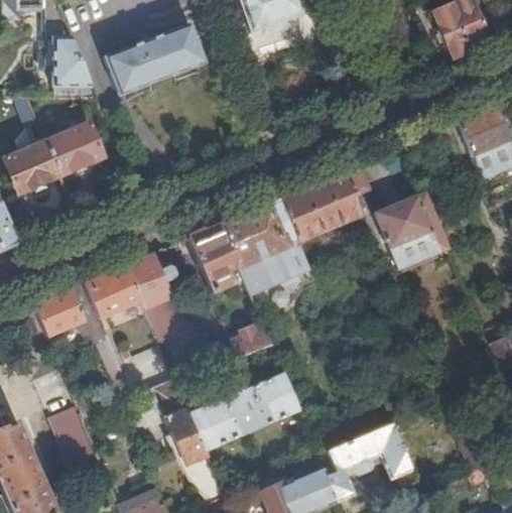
[(2,0),(2,16),(23,17),(24,8),(51,9),(49,50),(46,50),(42,54),(41,65),(44,69),(53,68),(52,86),(55,85),(54,97),(95,98),(82,63),(55,0),(2,0)]
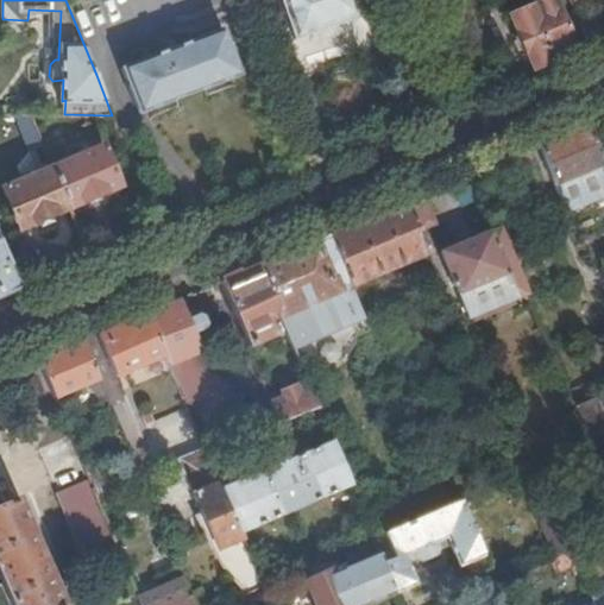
[(283,0),(296,38),(359,17),(353,0),(283,0)]
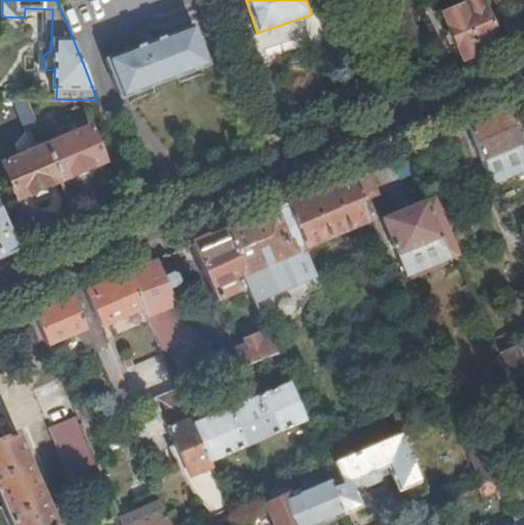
[(465,60),(506,42),(487,0),(478,0),(446,13),(465,60)]
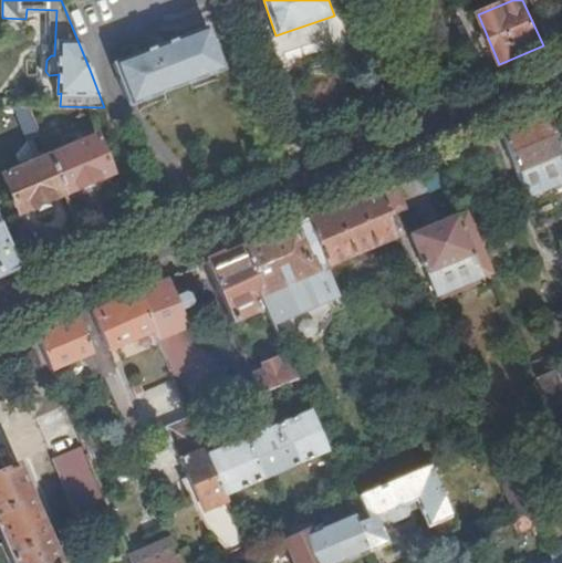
[(222,63),(247,52),(233,17),(209,27),(222,63)]
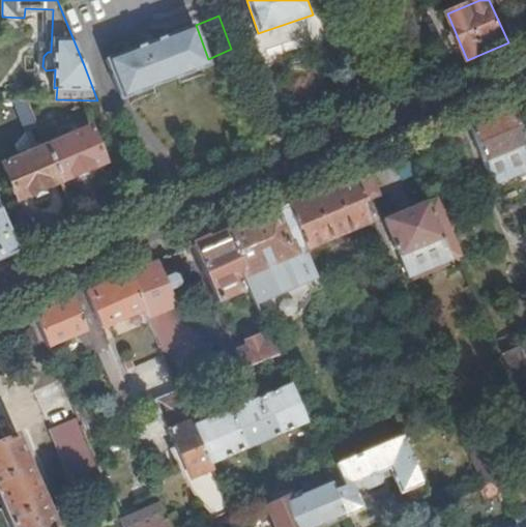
[(196,25),(109,56),(124,98),(210,66),(208,59),(196,25)]
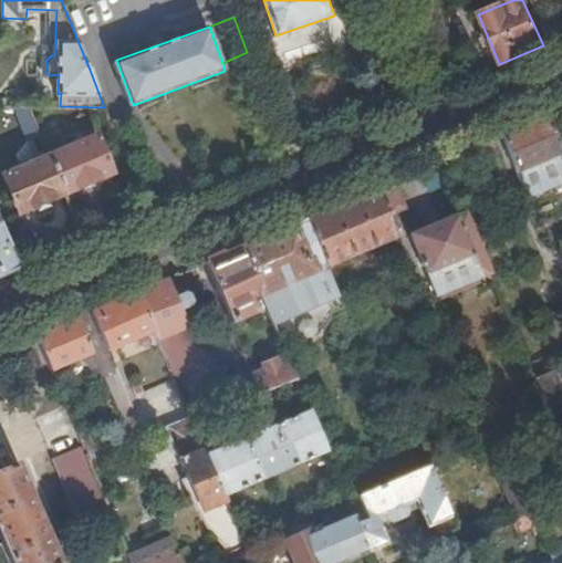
[(30,106),(1,106),(9,125),(21,124),(28,139),(42,135),(30,106)]
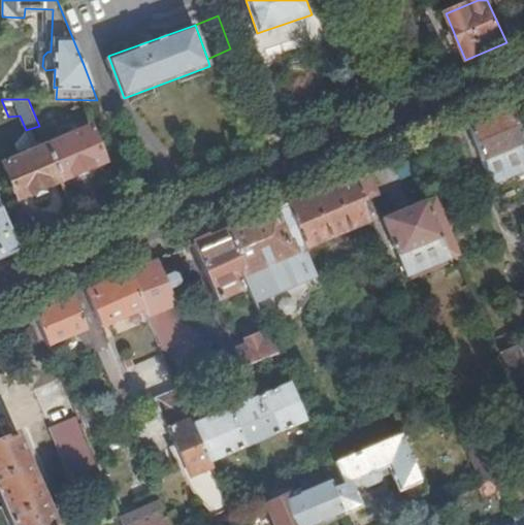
[(28,99),(39,126),(61,119),(56,100),(56,99),(28,99)]
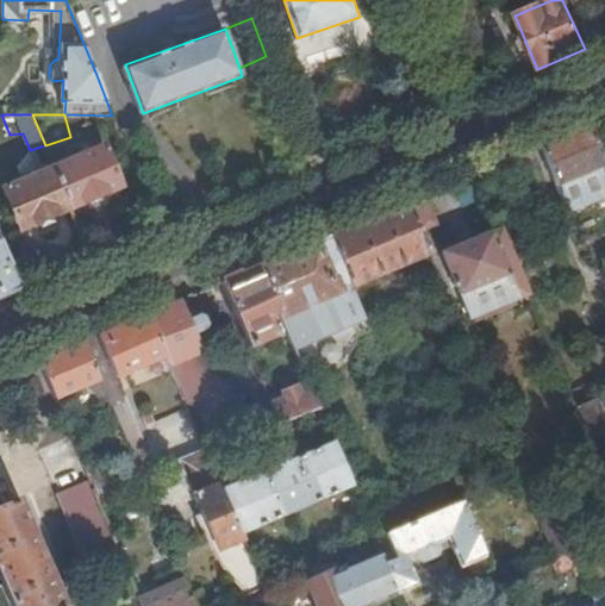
[(590,125),(542,145),(559,185),(604,166),(604,156),(590,125)]
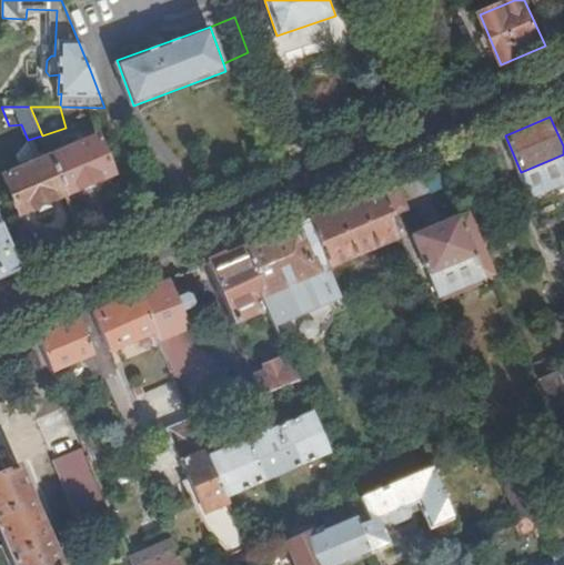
[(51,157),(67,192),(111,173),(96,138),(51,157)]
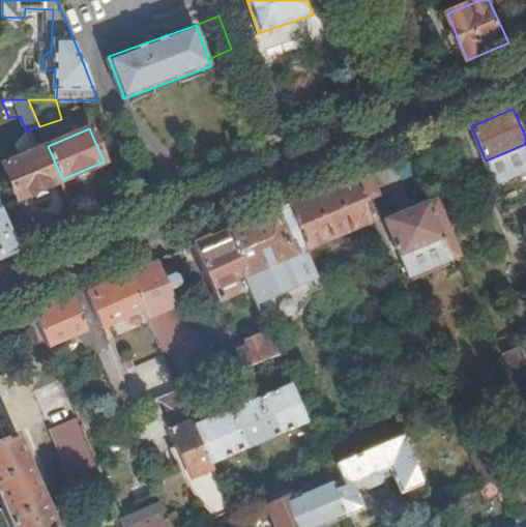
[(525,144),(486,160),(496,185),(525,172),(525,144)]
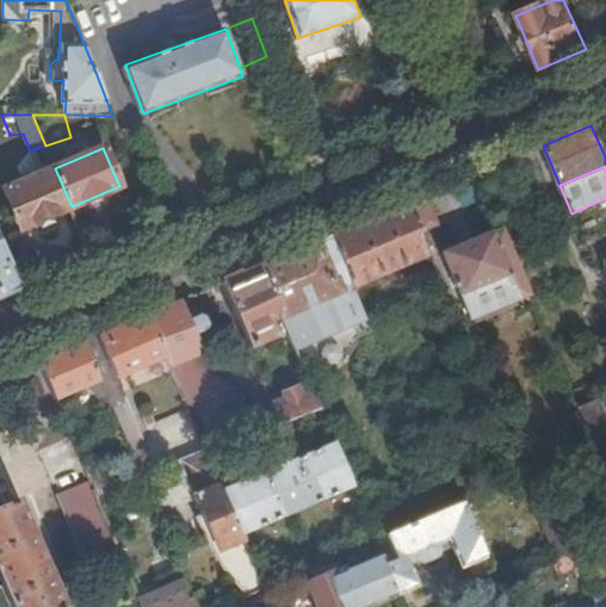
[(20,228),(72,206),(55,168),(5,189),(20,228)]
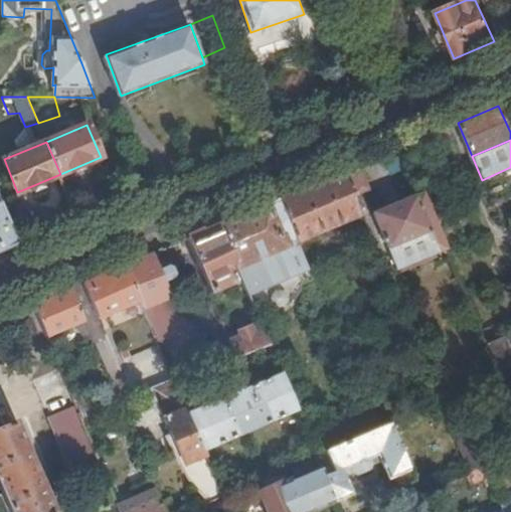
[(361,164),(346,171),(357,194),(372,188),(361,164)]
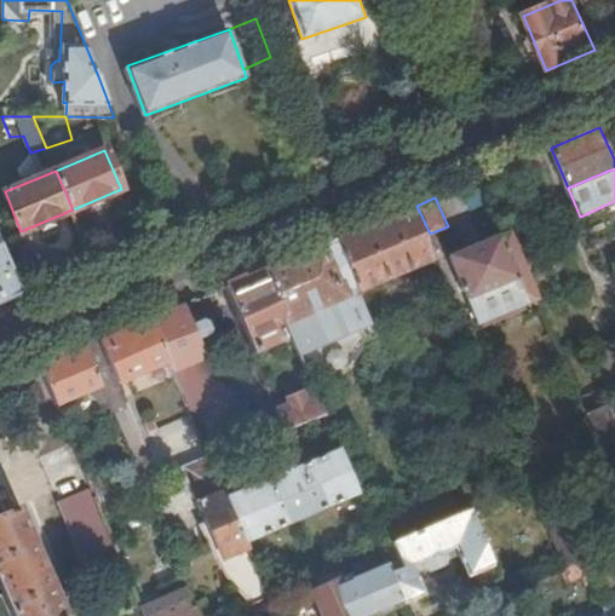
[(417,206),(338,240),(357,287),(360,291),(360,292),(438,258),(430,234),(417,206)]
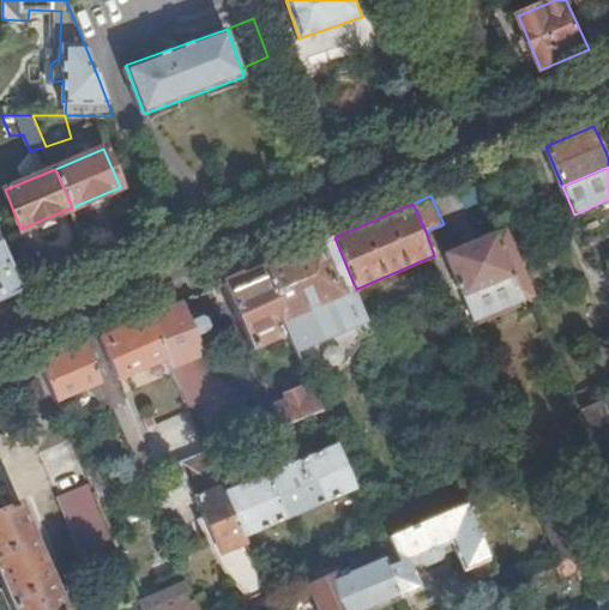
[(514,276),(496,233),(447,253),(465,295),(514,276)]
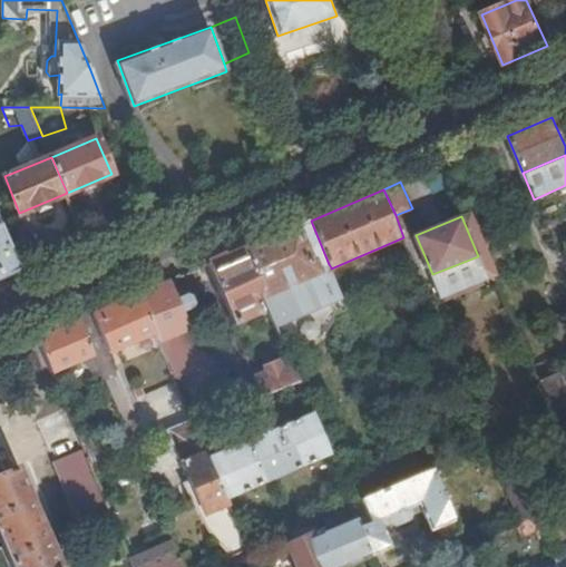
[(311,221),(244,248),(261,291),(263,295),(293,283),(320,273),(318,270),(329,264),(311,221)]
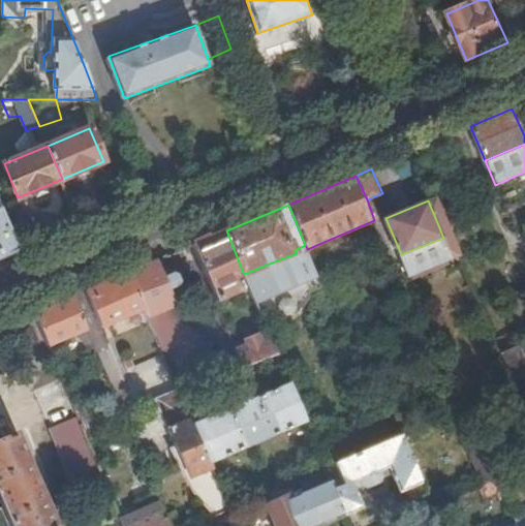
[(0,208),(0,258),(20,250),(1,208),(0,208)]
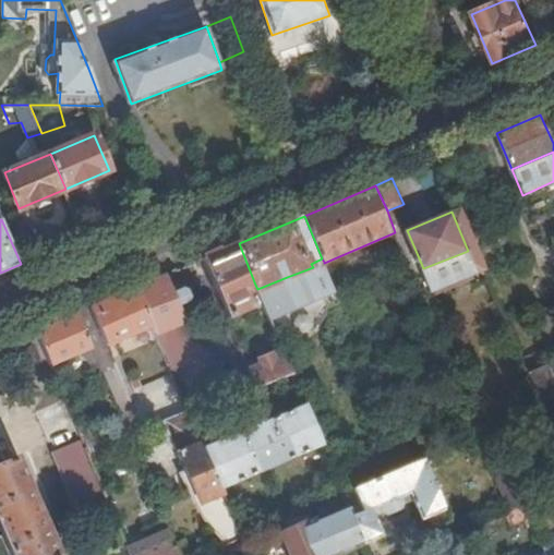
[(239,243),(203,258),(230,318),(257,306),(250,287),(255,285),(239,243)]
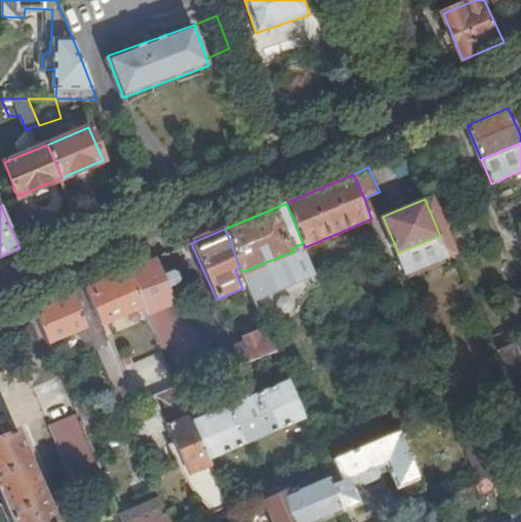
[(440,236),(398,252),(406,272),(447,254),(440,236)]
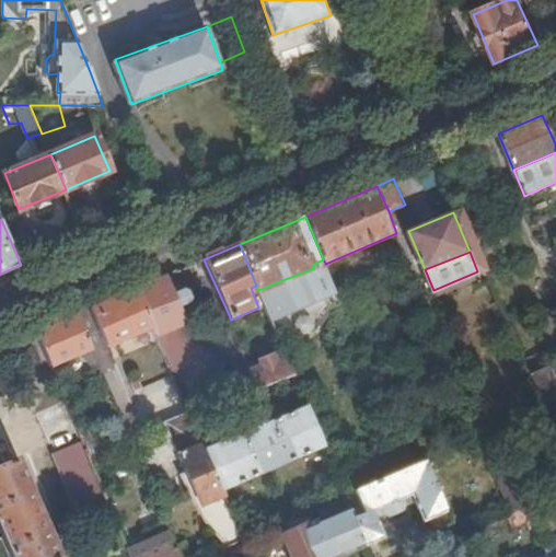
[(288,278),(258,290),(270,317),(337,289),(325,263),(323,259),(312,265),(314,268),(288,278)]
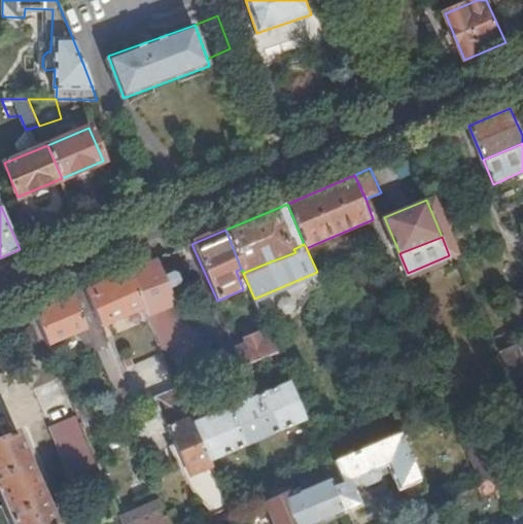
[(157,259),(130,271),(145,305),(164,349),(176,344),(174,337),(164,310),(174,306),(176,305),(169,286),(177,283),(179,279),(177,273),(170,273),(164,276),(157,259)]
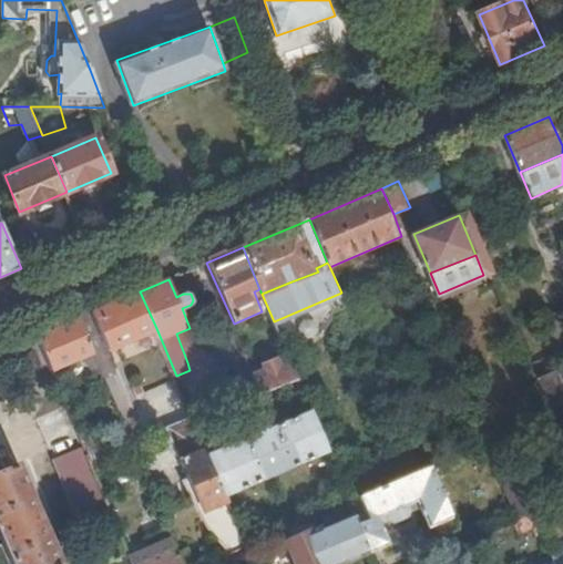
[(140,291),(99,308),(115,345),(156,328),(140,291)]
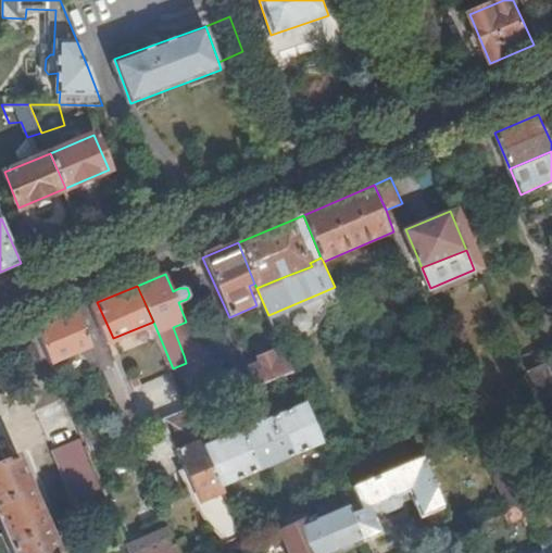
[(97,302),(90,305),(107,341),(113,338),(97,302)]
